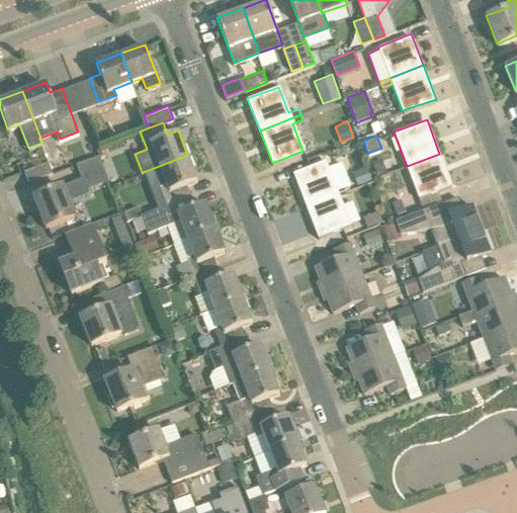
[(75,162),(85,187),(108,178),(105,170),(112,168),(108,157),(101,160),(99,154),(89,158),(75,162)]
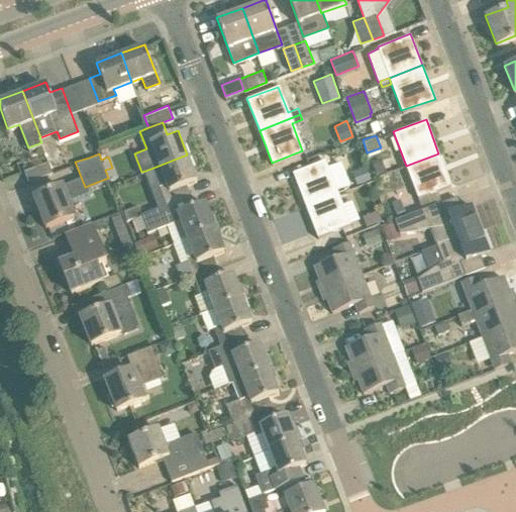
[(406,166),(418,196),(450,184),(438,154),(406,166)]
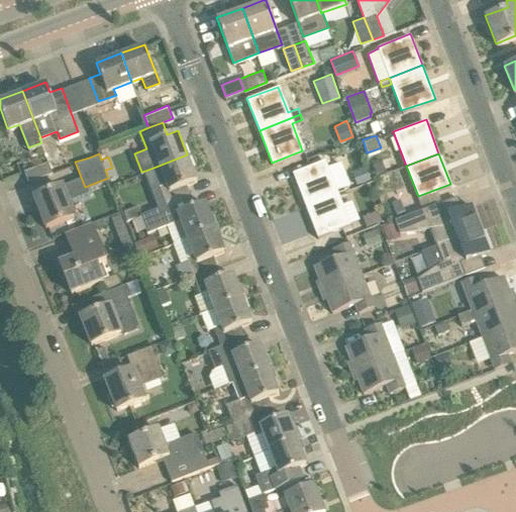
[(166,203),(190,193),(186,183),(196,179),(187,155),(159,166),(165,183),(159,185),(166,203)]
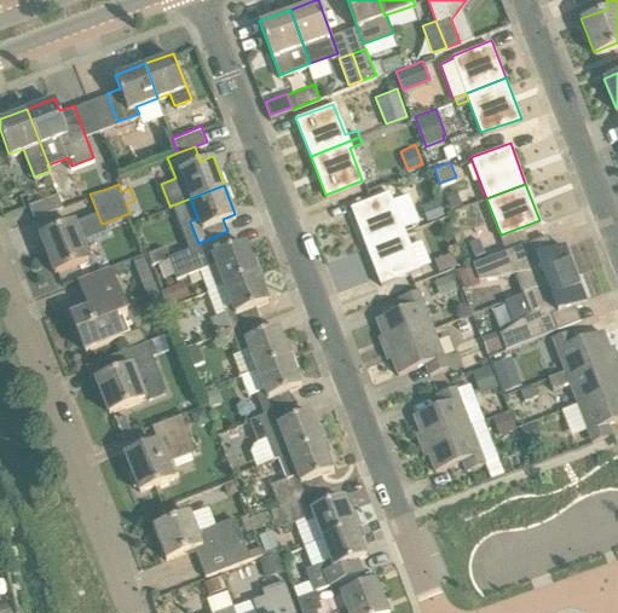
[(461,202),(456,186),(444,191),(450,206),(461,202)]
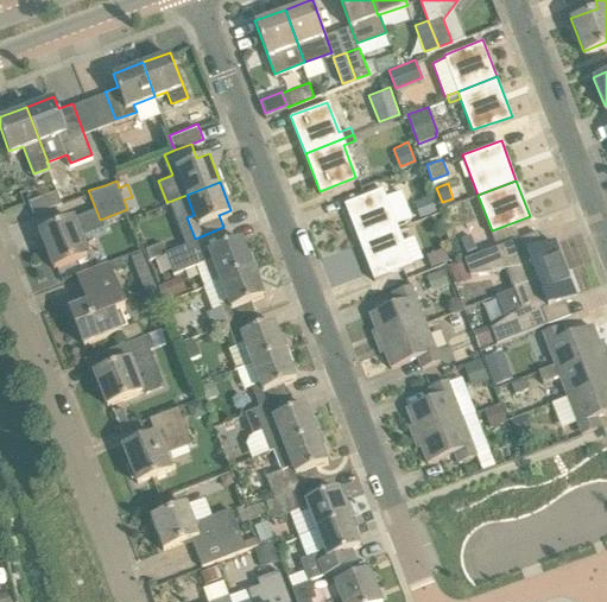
[(359,239),(397,223),(383,187),(345,202),(359,239)]
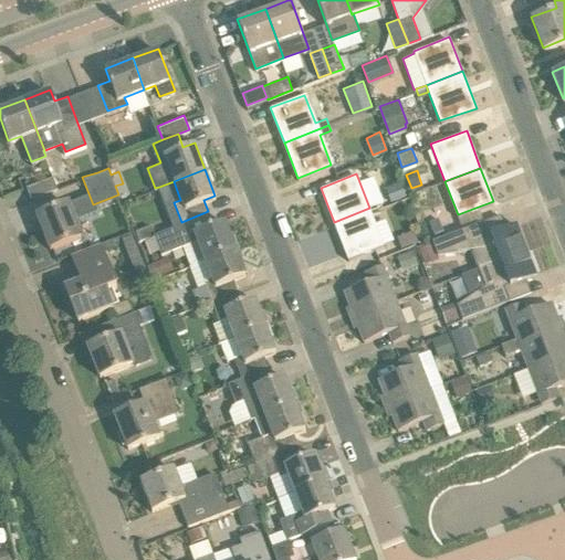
[(30,198),(51,189),(58,187),(52,175),(25,185),(30,198)]
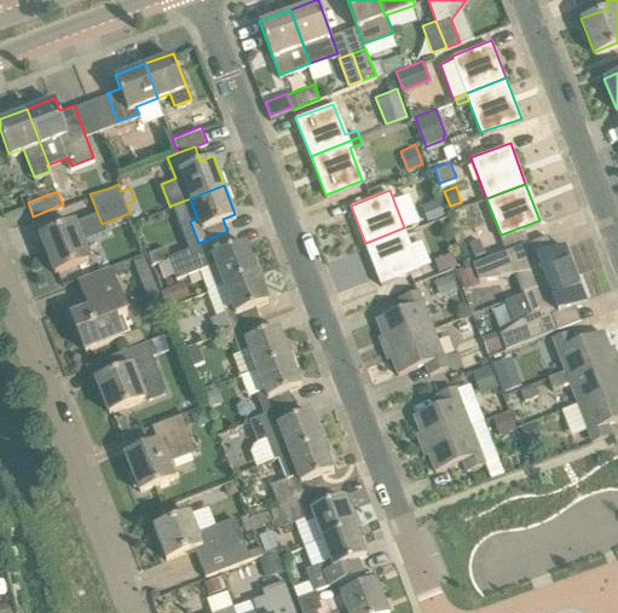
[(444,212),(437,196),(435,196),(421,202),(427,218),(444,212)]
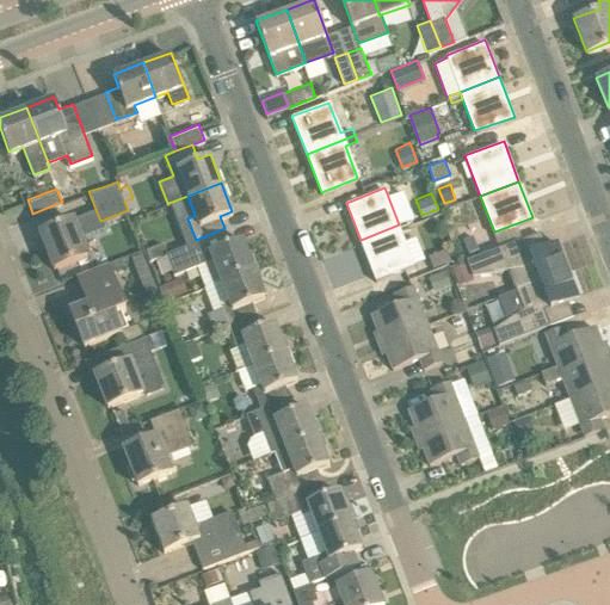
[(88,254),(81,234),(94,229),(88,213),(39,230),(54,266),(88,254)]
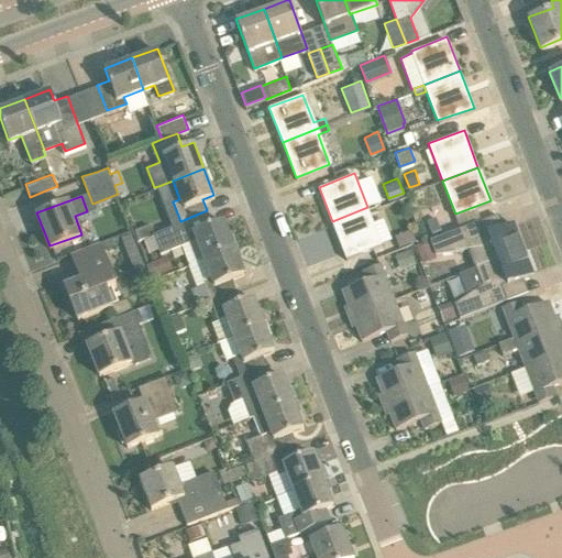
[(345,258),(382,244),(367,207),(332,221),(345,258)]
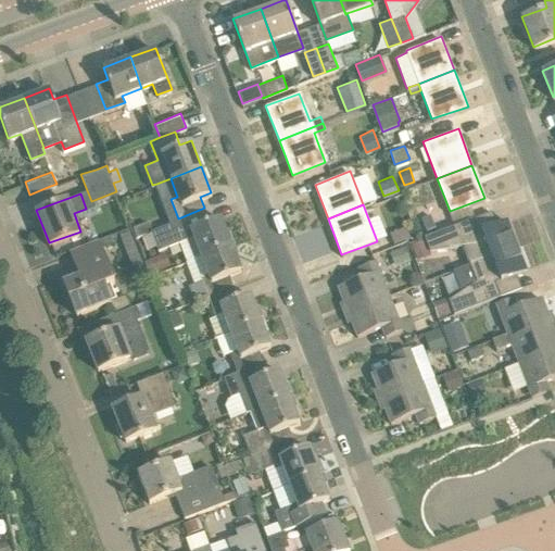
[(194,235),(196,239),(203,258),(231,246),(221,216),(210,221),(204,208),(178,218),(151,229),(159,249),(194,235)]
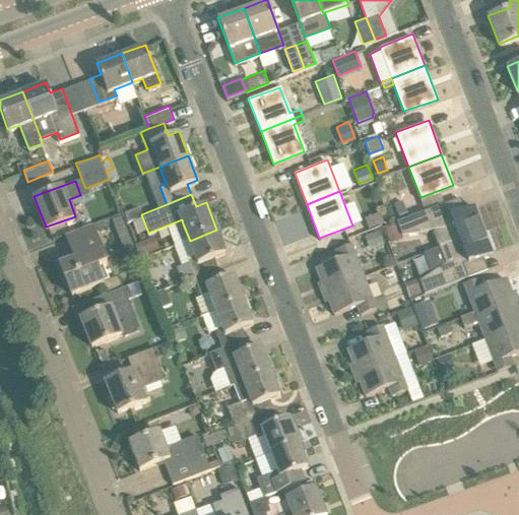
[(399,213),(407,210),(402,198),(394,202),(399,213)]
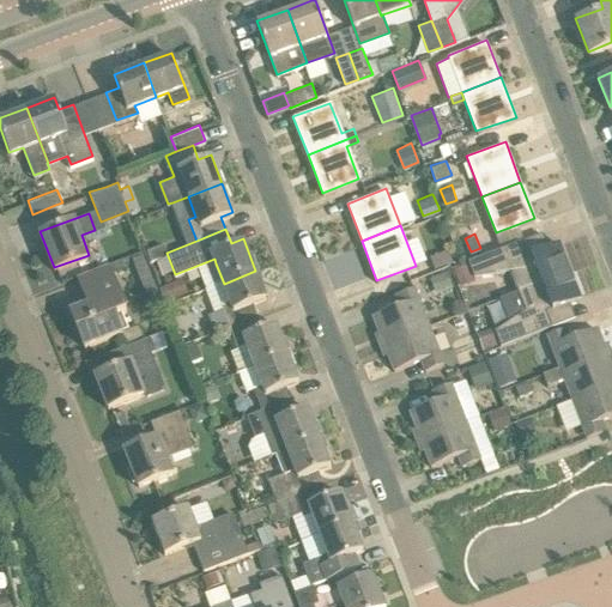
[(525,254),(520,241),(520,240),(467,259),(473,274),(510,269),(517,289),(569,268),(558,241),(525,254)]
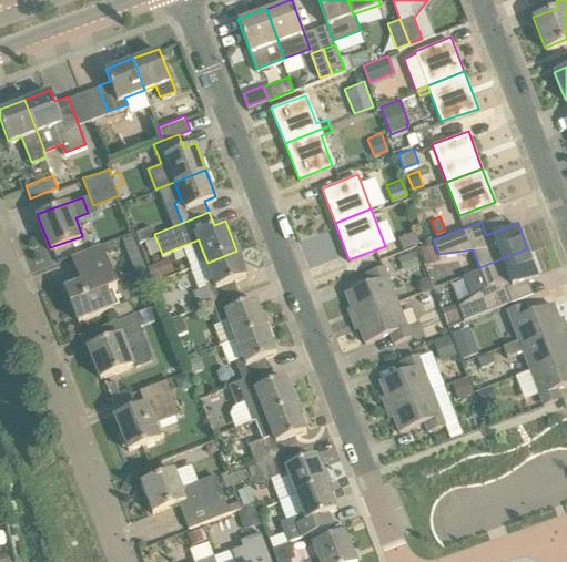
[(151,224),(135,231),(140,239),(154,233),(151,224)]
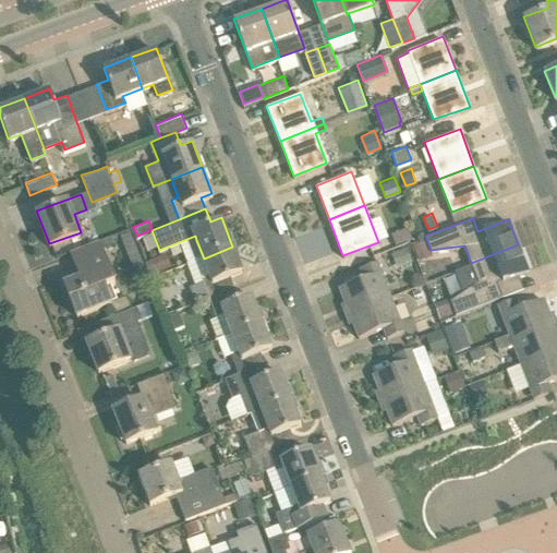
[(396,242),(411,236),(407,225),(391,231),(390,231),(395,242),(396,242)]
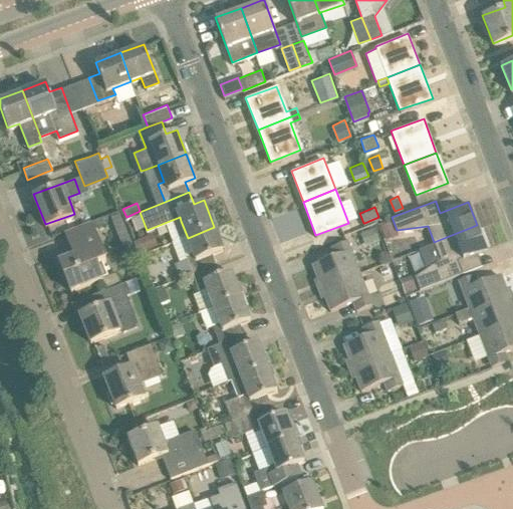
[(120,237),(129,234),(119,211),(110,214),(120,237)]
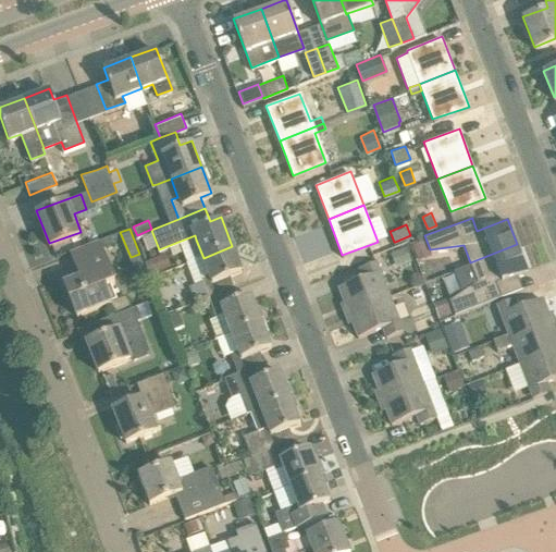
[(424,236),(410,242),(417,258),(418,258),(430,254),(424,237),(424,236)]
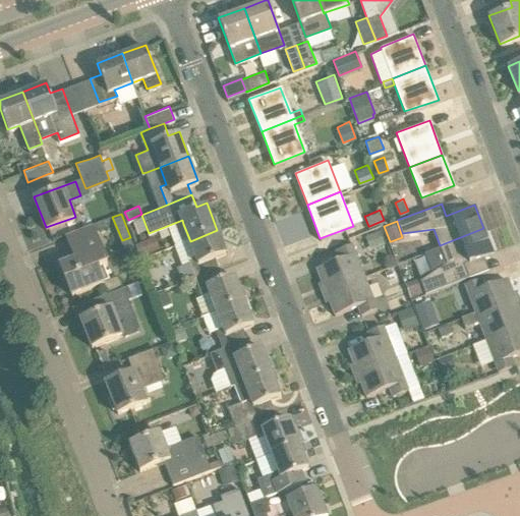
[(71,292),(103,280),(104,280),(99,266),(109,262),(94,224),(66,234),(74,258),(60,264),(71,292)]
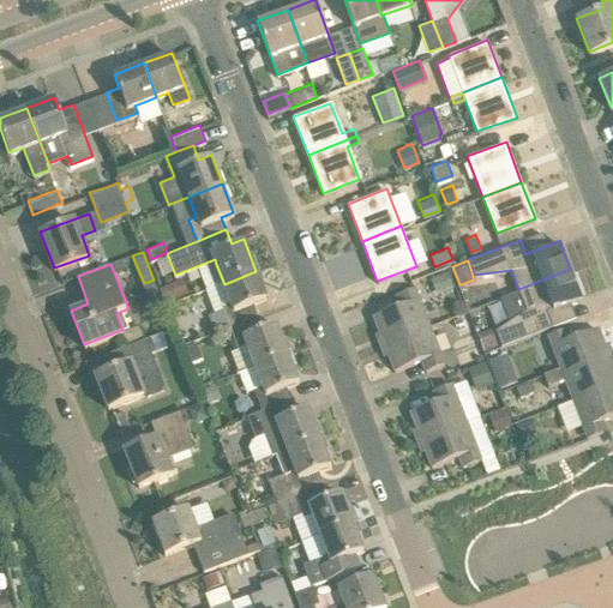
[(430,277),(436,290),(452,283),(448,270),(446,269),(430,276),(430,277)]
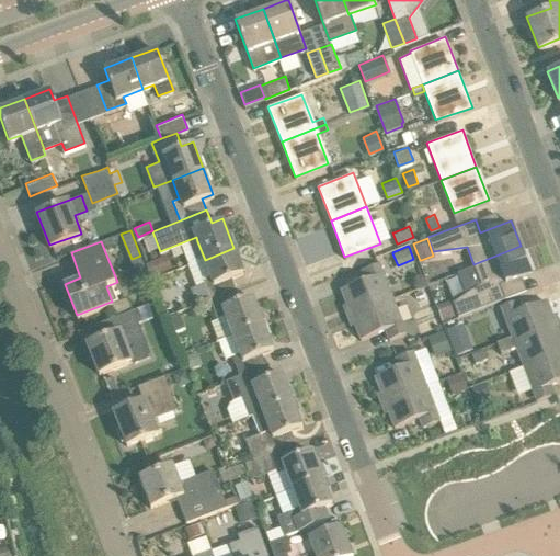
[(500,284),(530,272),(521,246),(473,264),(480,282),(453,301),(458,315),(505,297),(500,284)]
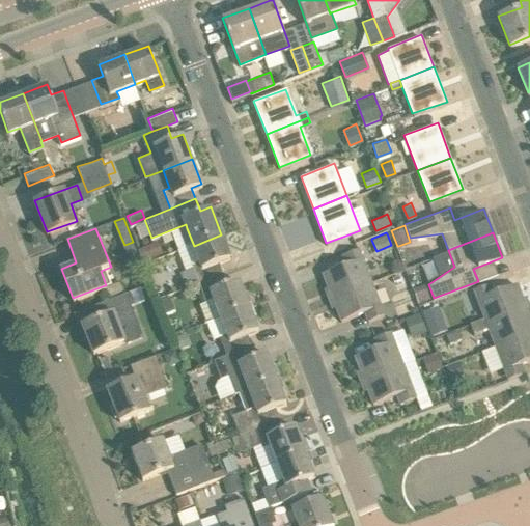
[(200,285),(224,275),(219,260),(229,256),(221,234),(194,246),(199,259),(191,263),(192,266),(180,270),(187,285),(198,281),(200,285)]
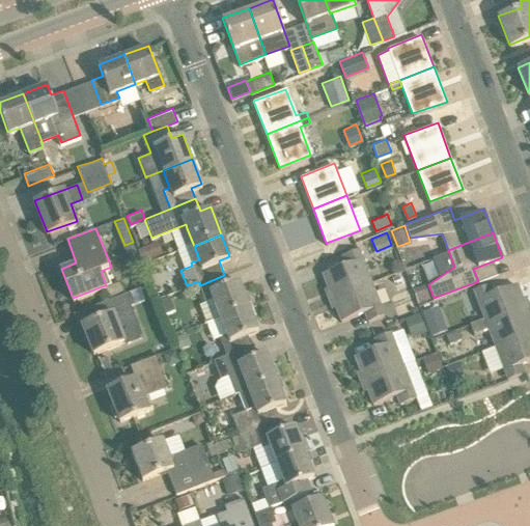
[(64,239),(54,243),(61,263),(73,258),(64,239)]
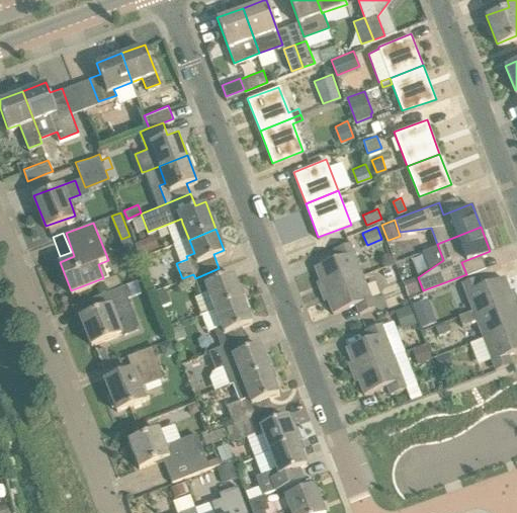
[(154,233),(134,241),(140,253),(159,245),(154,233)]
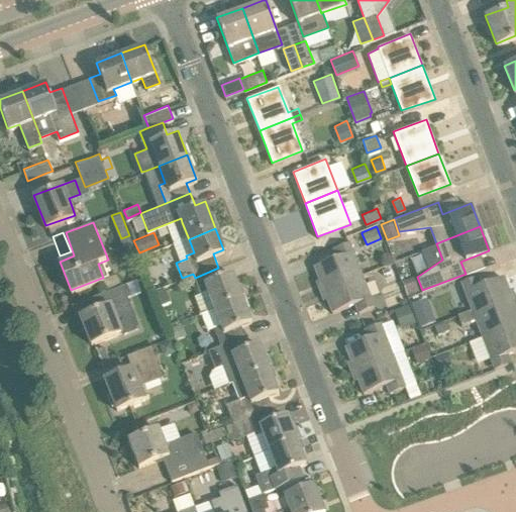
[(323,288),(362,273),(349,241),(334,246),(337,256),(314,265),(323,288)]
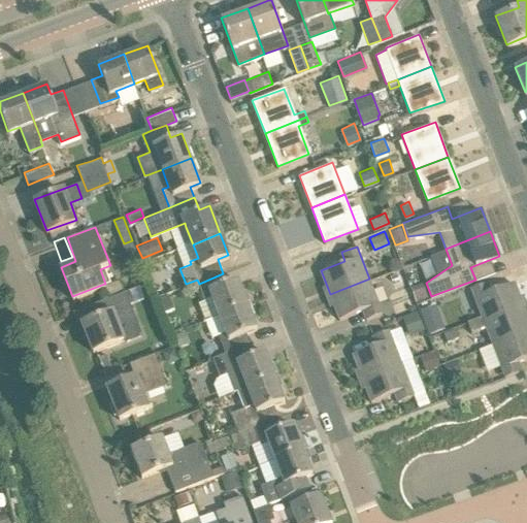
[(221,317),(248,305),(237,278),(226,282),(223,273),(199,284),(205,298),(212,295),(221,317)]
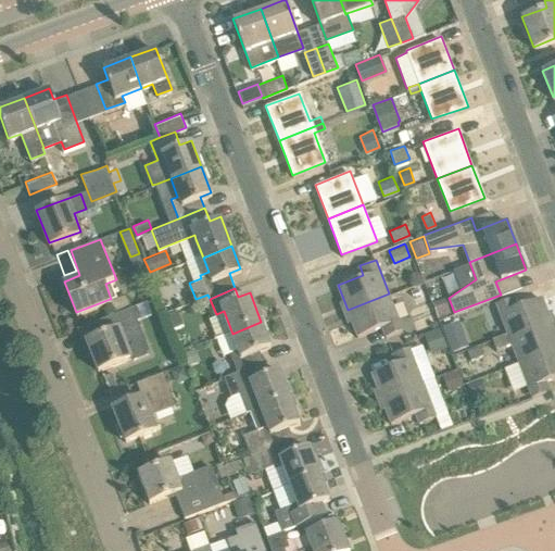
[(110,299),(114,312),(131,305),(126,292),(111,299),(110,299)]
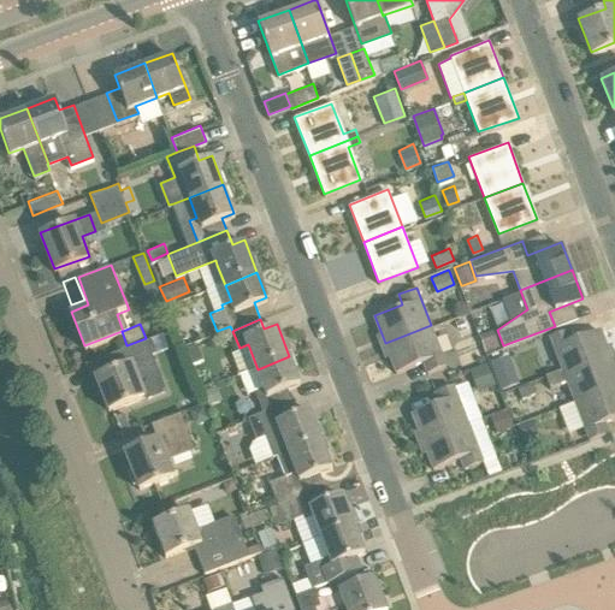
[(426,369),(445,361),(431,325),(385,343),(396,371),(421,359),(426,369)]
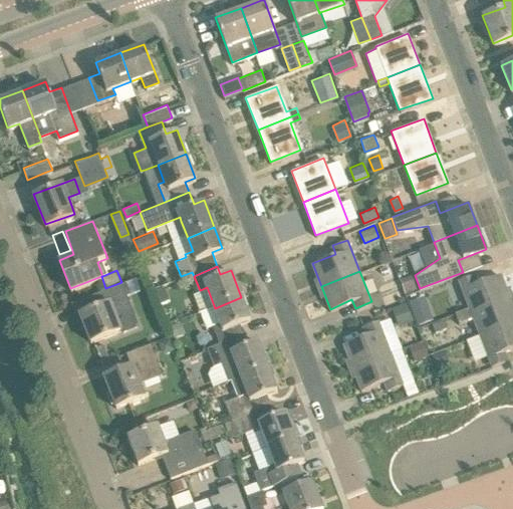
[(411,273),(400,277),(404,291),(417,287),(411,273)]
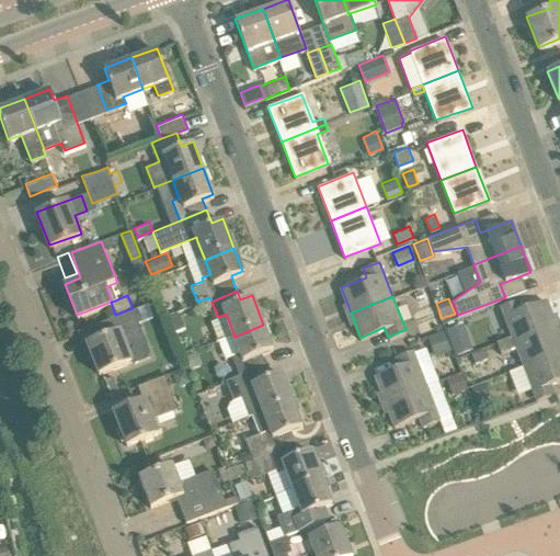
[(546,298),(525,306),(520,308),(515,298),(500,304),(503,311),(511,333),(512,335),(514,340),(556,324),(550,311),(546,298)]
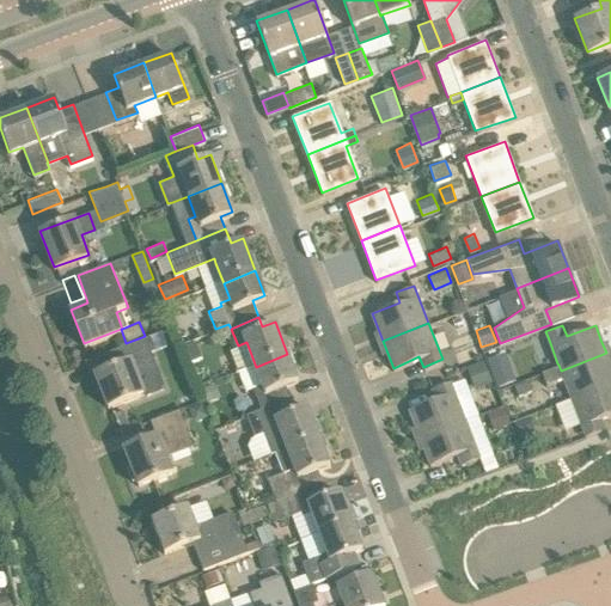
[(145,336),(151,349),(167,342),(163,329),(145,336)]
